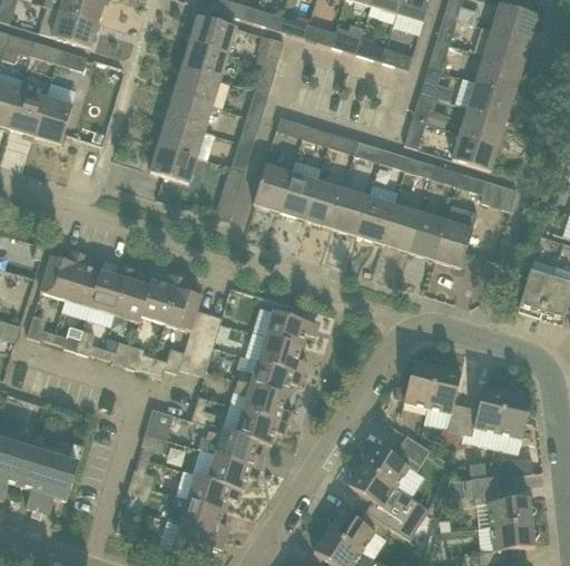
[(0,20),(9,23),(16,0),(1,0),(0,3),(0,20)]
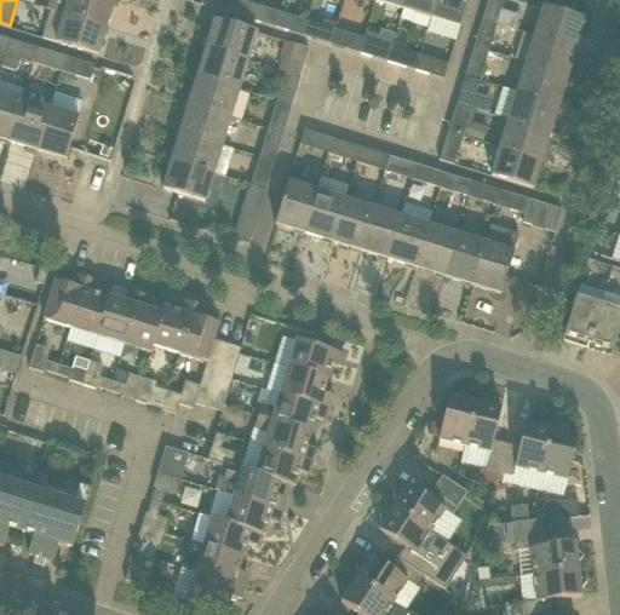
[(49,0),(47,6),(50,7),(105,24),(114,0),(49,0)]
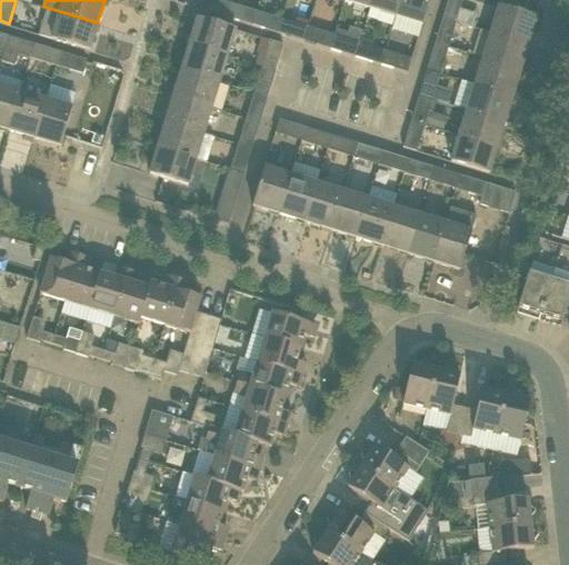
[(230,0),(201,0),(201,3),(200,6),(226,13),(230,0)]
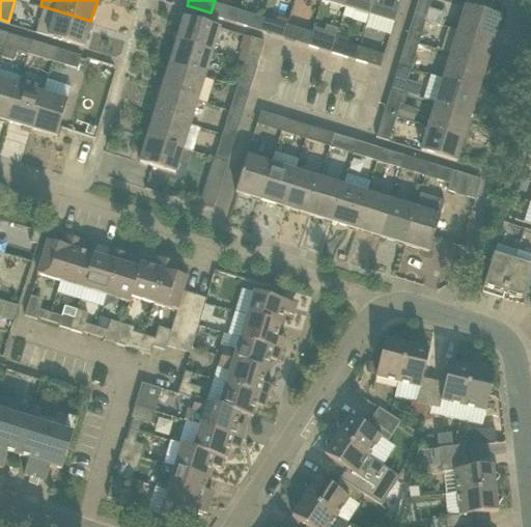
[(369,12),(372,0),(346,0),(344,5),(369,12)]
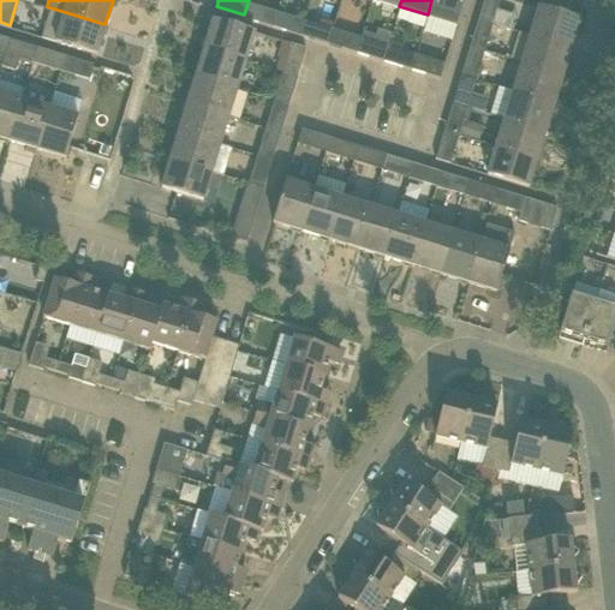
[(455,23),(463,0),(431,0),(428,15),(455,23)]
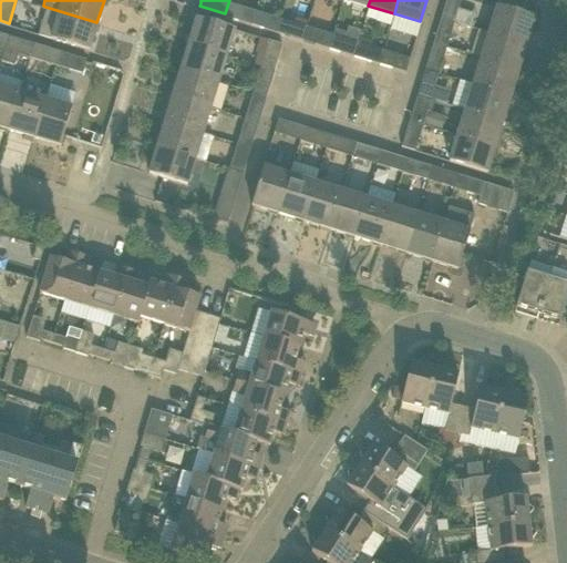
[(445,0),(441,14),(454,19),(460,0),(445,0)]
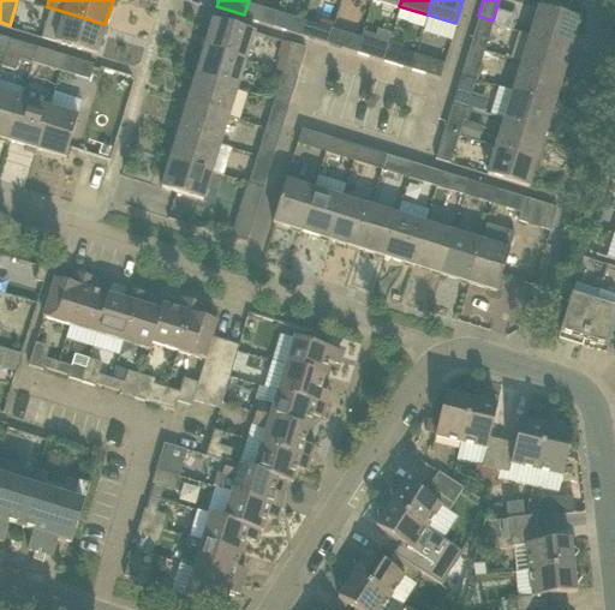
[(580,16),(538,4),(530,31),(571,45),(580,16)]
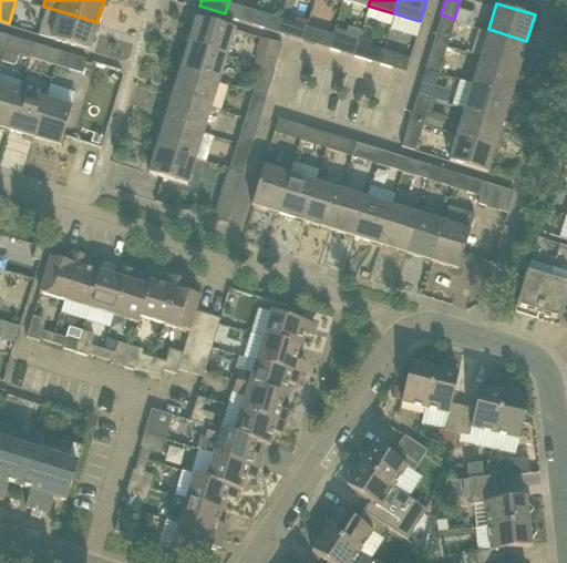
[(244,4),(239,18),(251,22),(255,8),(244,4)]
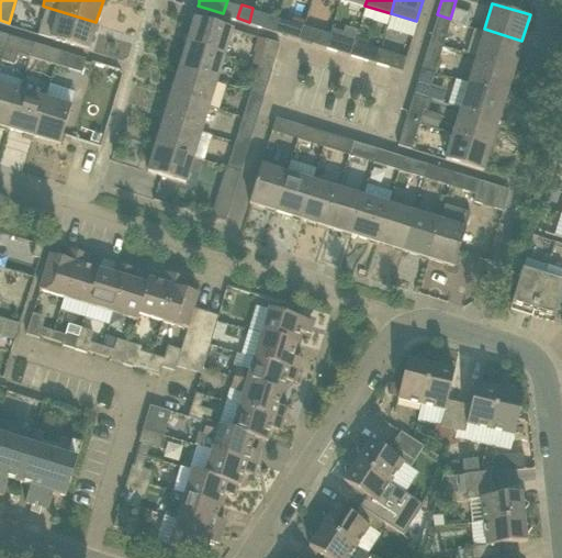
[(45,7),(38,32),(88,47),(96,22),(45,7)]
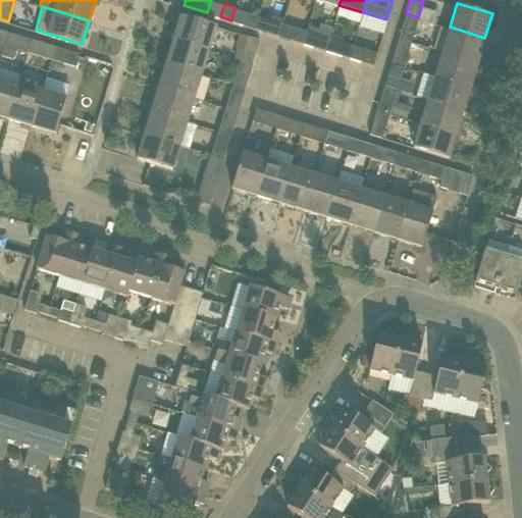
[(247,11),(243,23),(255,28),(259,14),(247,11)]
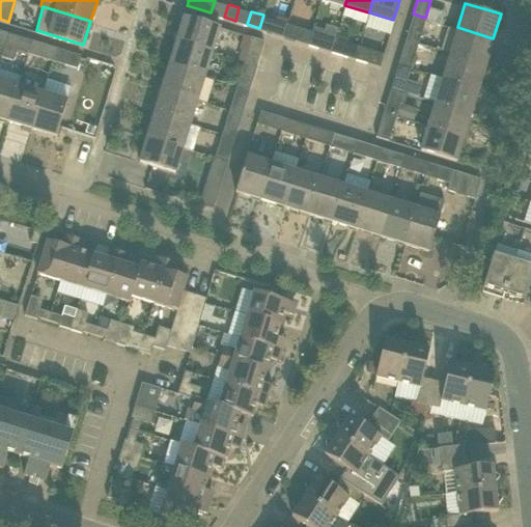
[(418,42),(425,18),(413,14),(406,37),(418,42)]
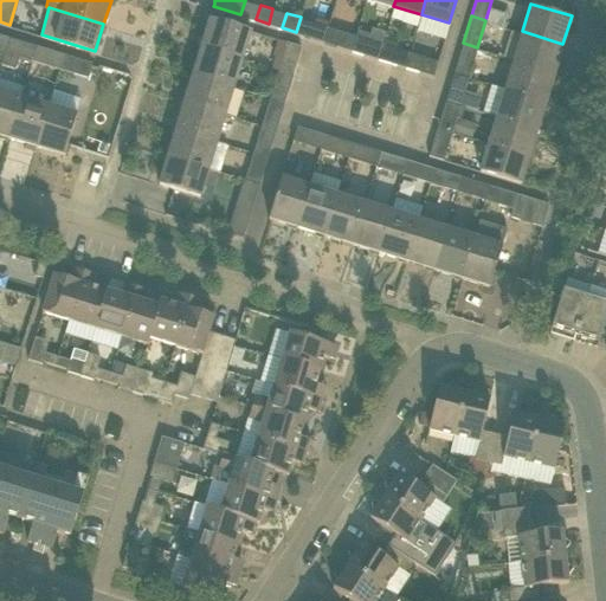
[(243,56),(251,28),(210,17),(201,44),(243,56)]
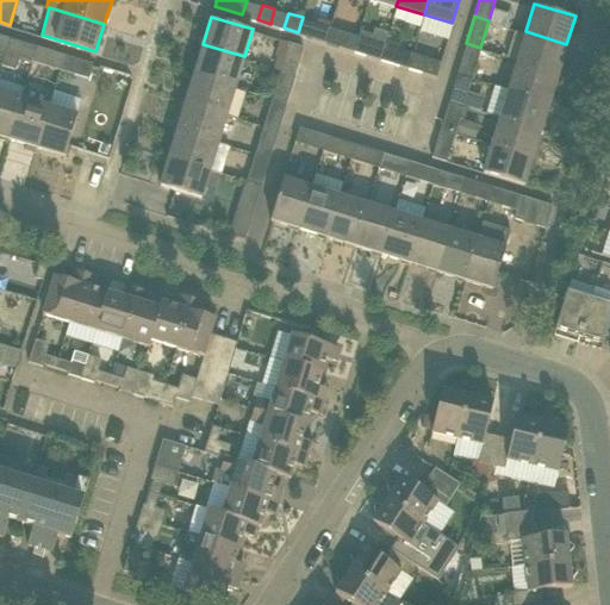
[(303,17),(298,32),(325,41),(330,25),(303,17)]
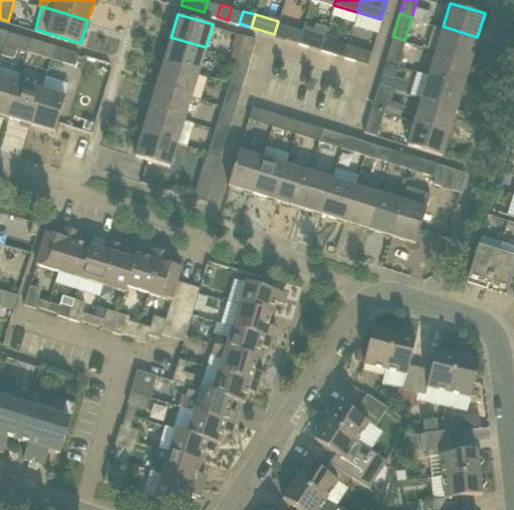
[(303,22),(301,29),(297,41),(320,48),(324,36),(328,24),(315,20),(313,25),(303,22)]
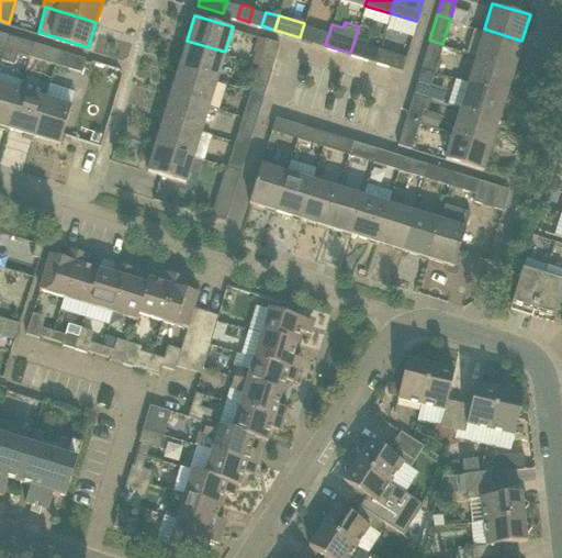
[(316,28),(313,41),(325,45),(329,32),(316,28)]
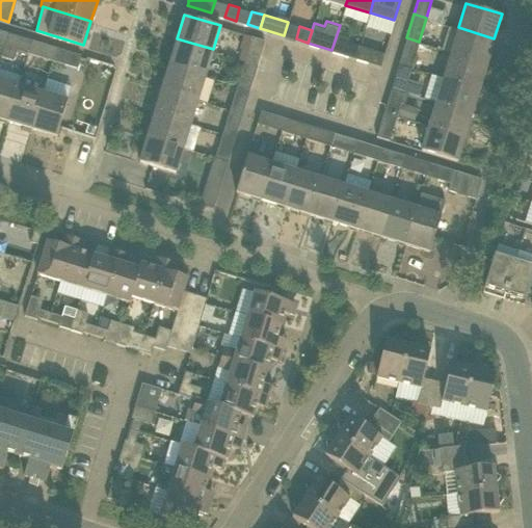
[(494,38),(458,27),(451,52),(486,62),(494,38)]
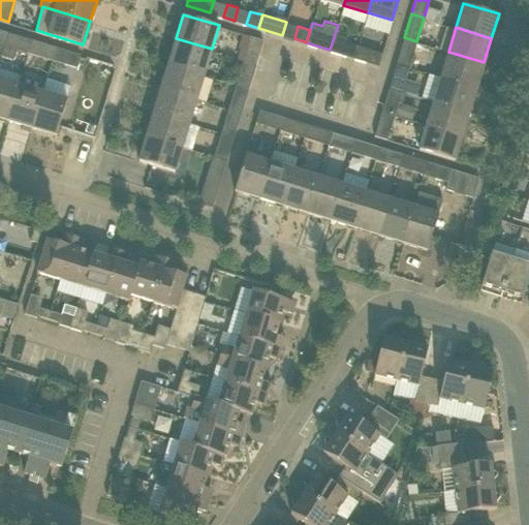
[(8,31),(0,28),(0,41),(4,43),(8,31)]
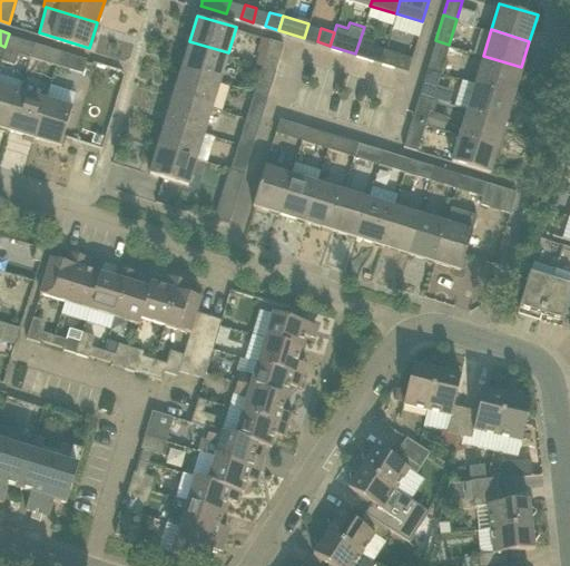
[(15,61),(18,51),(30,55),(35,41),(9,33),(5,47),(1,58),(15,61)]
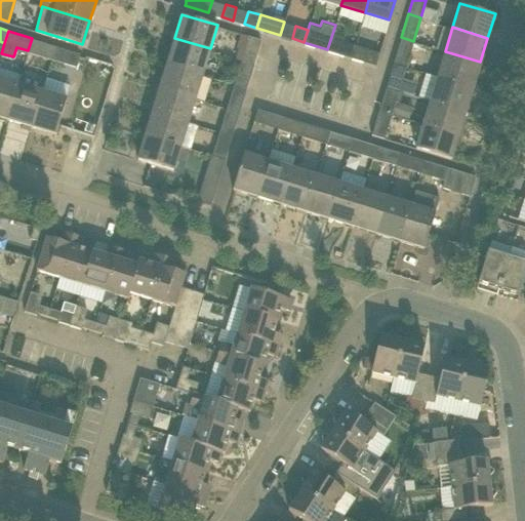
[(236,44),(257,51),(261,39),(240,32),(236,44)]
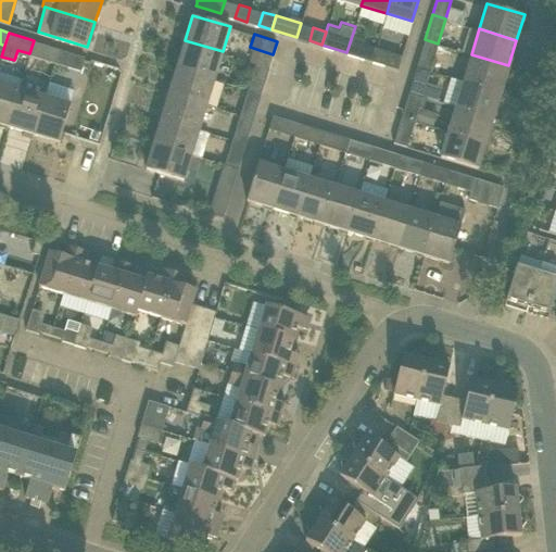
[(371,60),(376,47),(364,42),(351,39),(346,52),(371,60)]
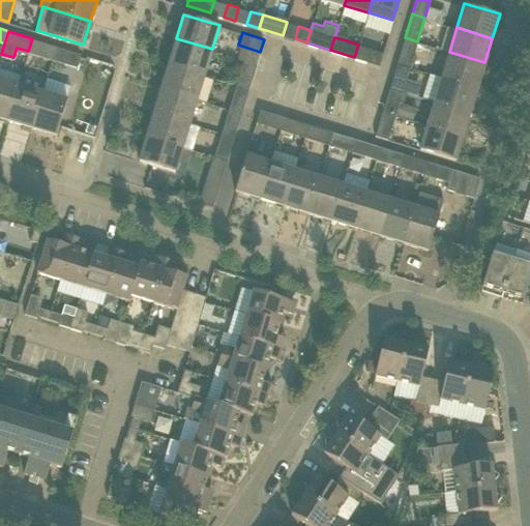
[(405,37),(398,62),(410,66),(417,41),(405,37)]
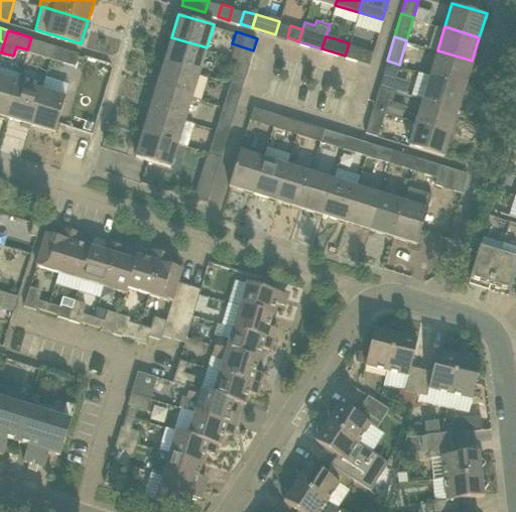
[(51,56),(55,44),(31,37),(27,49),(51,56)]
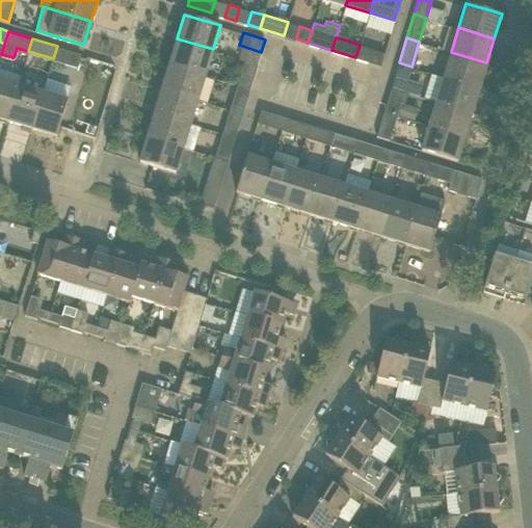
[(169,62),(205,74),(213,49),(177,38),(169,62)]
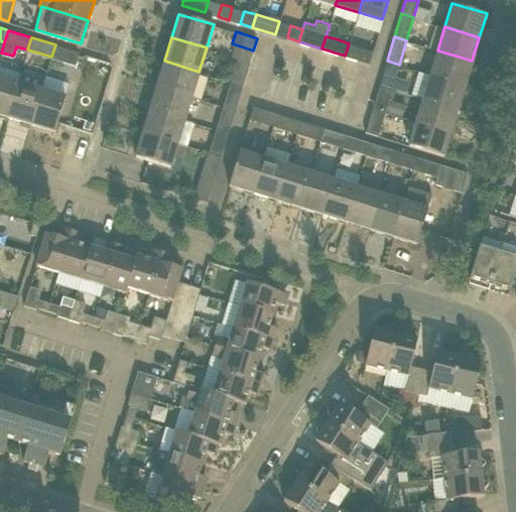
[(373,50),(349,43),(345,55),(369,64),(373,50)]
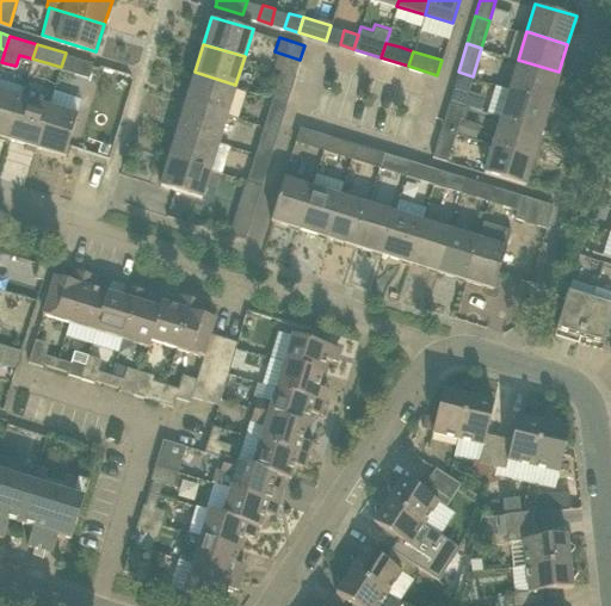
[(88,76),(93,61),(66,53),(61,67),(88,76)]
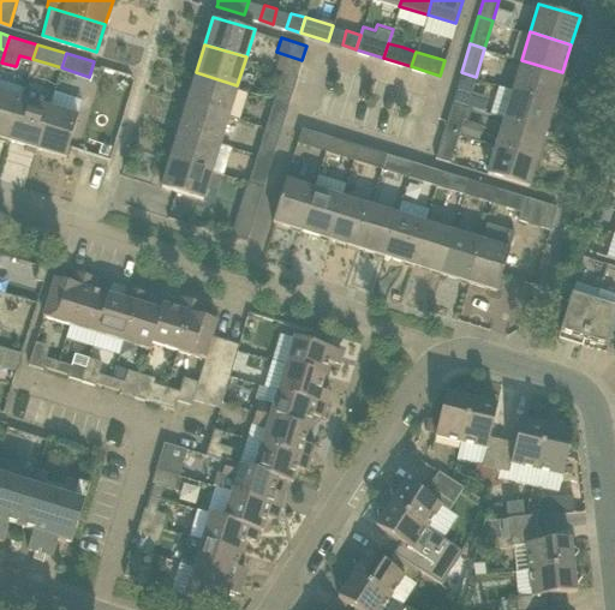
[(562,72),(521,60),(513,88),(554,100),(562,72)]
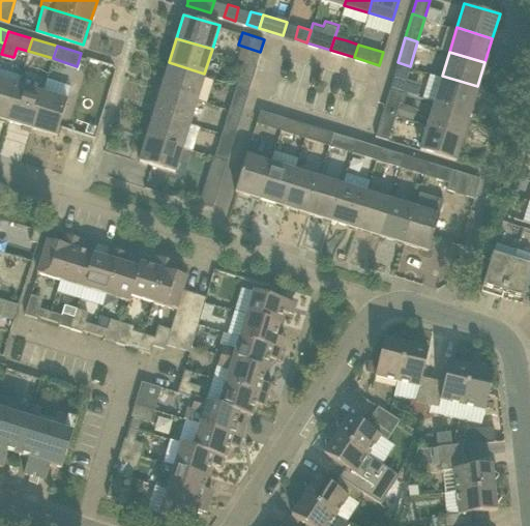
[(256,63),(243,59),(236,83),(248,87),(256,63)]
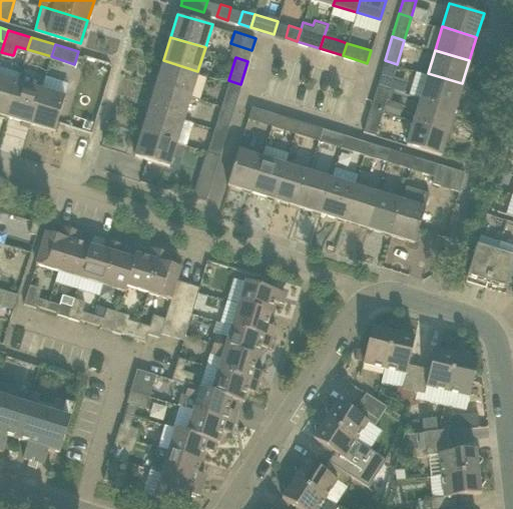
[(156,84),(190,94),(197,71),(163,60),(156,84)]
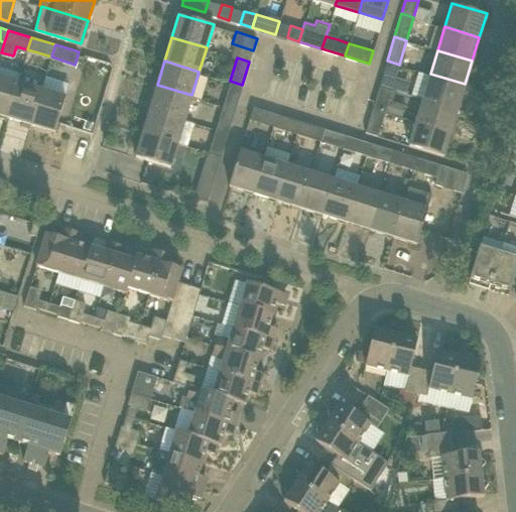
[(392,87),(399,65),(387,60),(380,83),(392,87)]
